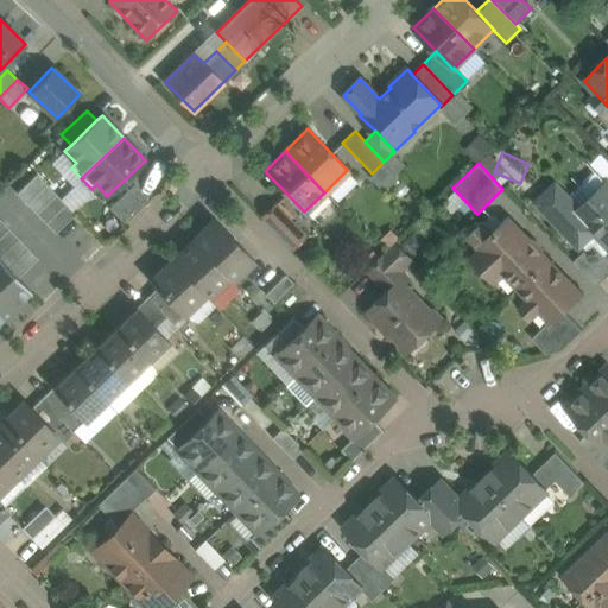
[(607,182),(599,172),(594,172),(582,183),(582,188),(591,197),(607,182)]
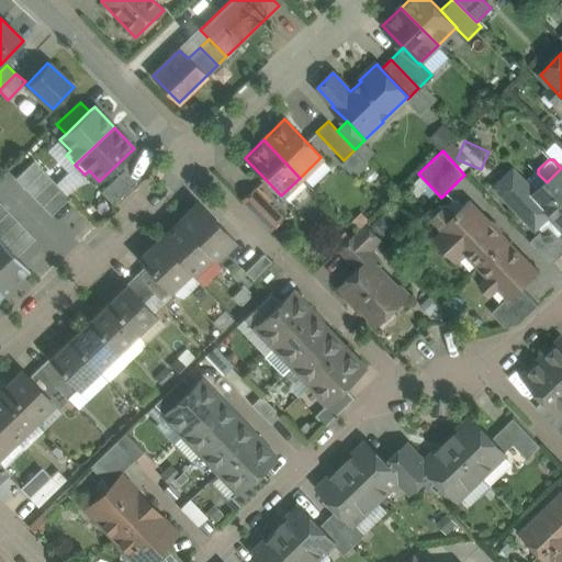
[(33,160),(15,179),(24,188),(43,170),(33,160)]
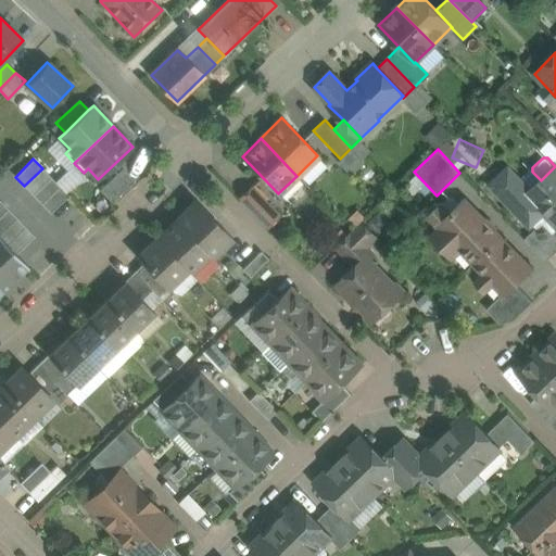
[(529,192),(527,194),(544,213),(555,225),(555,165),(555,166),(541,180),(529,192)]
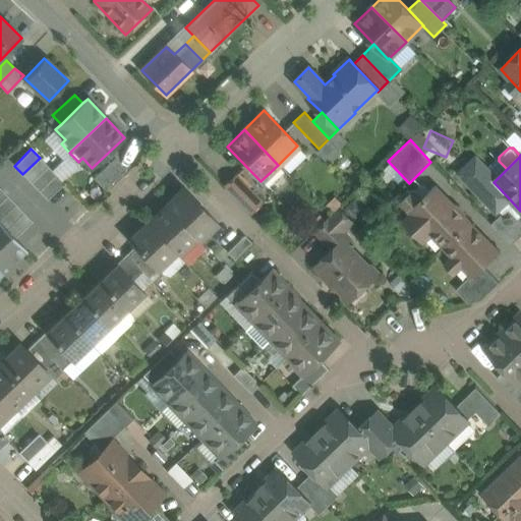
[(40,158),(22,174),(31,183),(48,166),(40,158)]
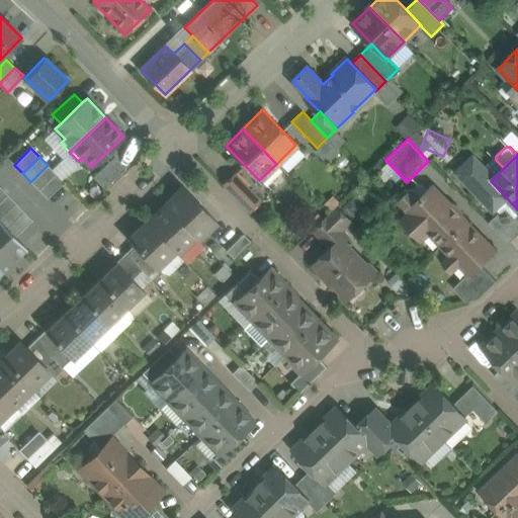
[(113,157),(93,177),(104,188),(124,169),(113,157)]
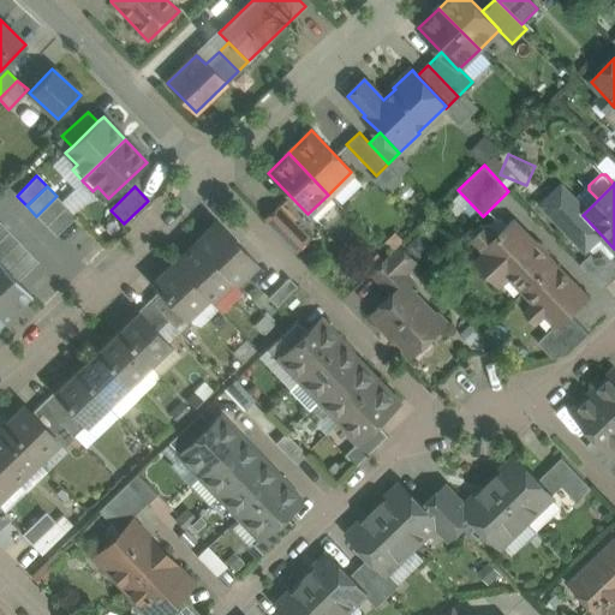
[(585,213),(561,187),(542,204),(586,250),(602,236),(583,215),(585,213)]
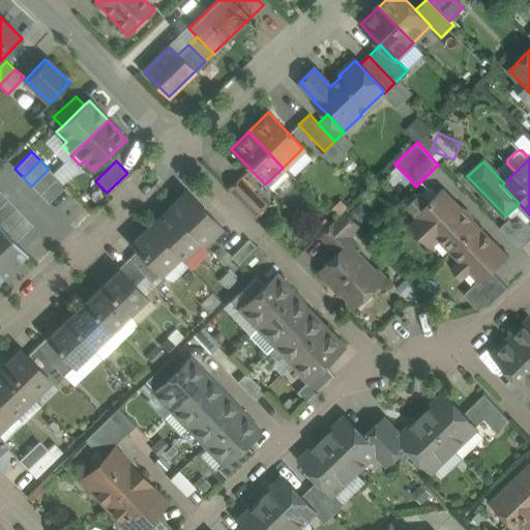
[(49,169),(31,186),(39,195),(57,178),(49,169)]
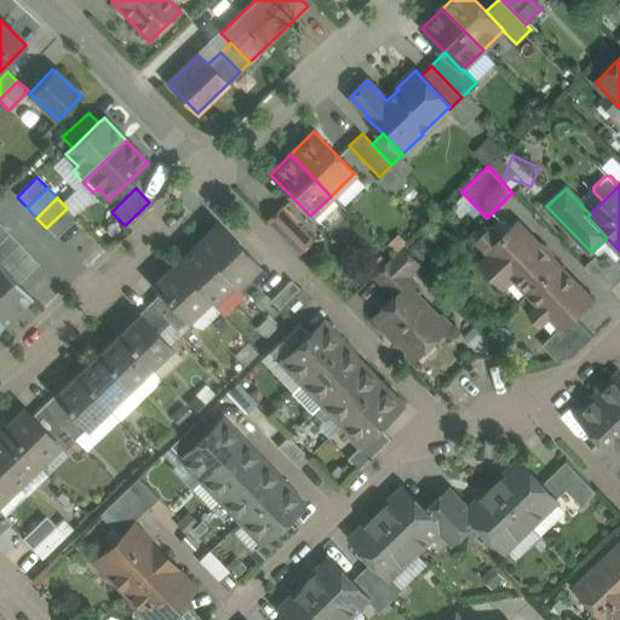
[(311,239),(281,207),(267,222),(297,253),(311,239)]
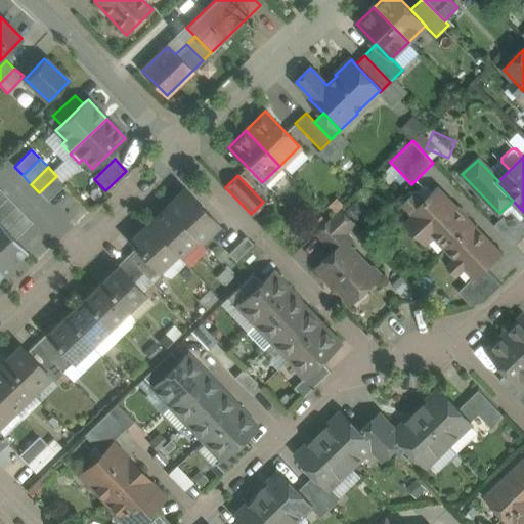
[(56,176),(39,192),(47,201),(64,184),(56,176)]
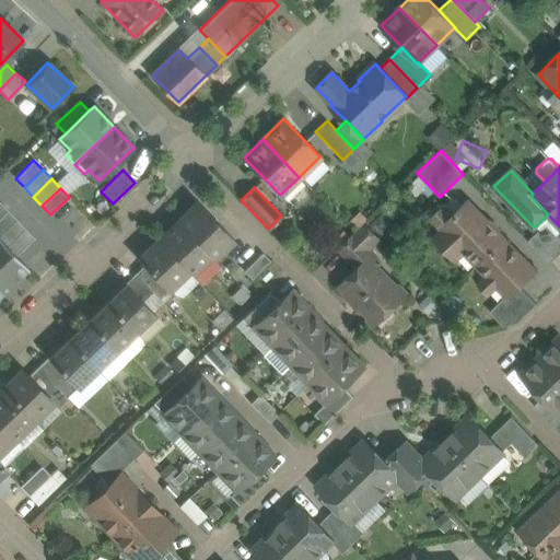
[(490,221),(487,221),(468,201),(463,207),(456,200),(452,200),(445,206),(438,205),(431,212),(430,218),(443,230),(440,233),(440,242),(451,254),(461,254),(464,252),(478,266),(505,240),(499,233),(499,231),(490,221)]
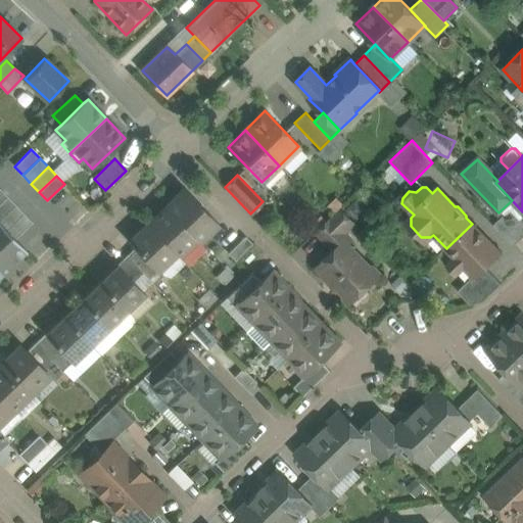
[(219,224),(184,188),(165,206),(197,239),(200,242),(219,224)]
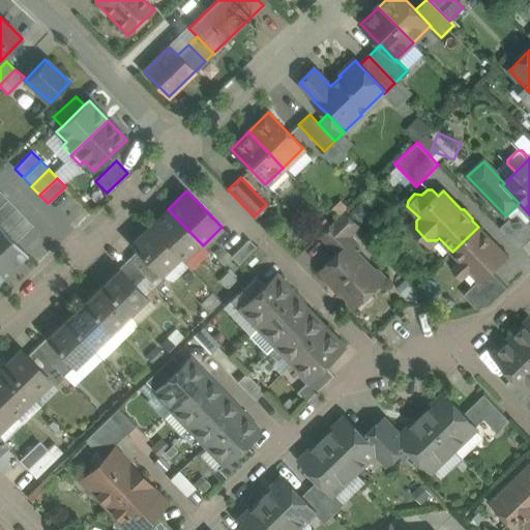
[(8,199),(0,206),(0,223),(16,208),(8,199)]
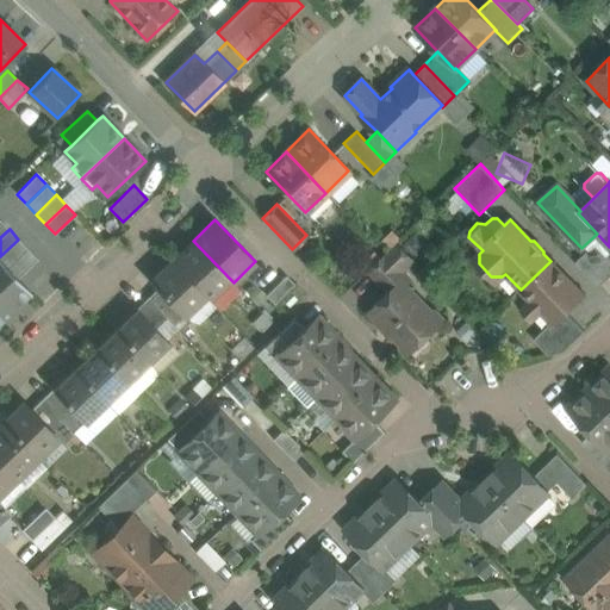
[(18,240),(0,256),(0,259),(8,268),(27,249),(18,240)]
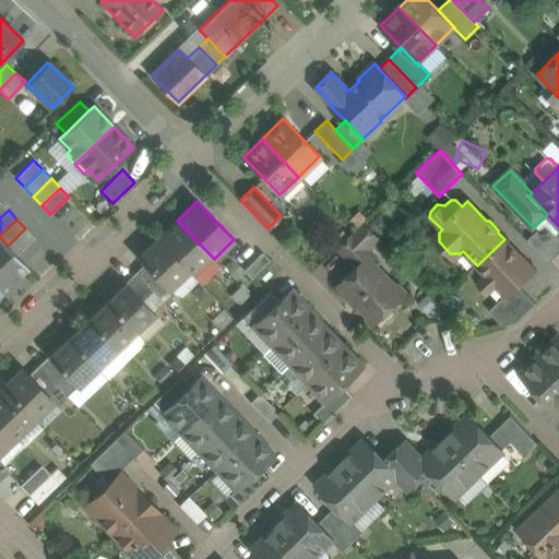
[(211,256),(177,221),(158,238),(158,239),(188,270),(192,273),(211,256)]
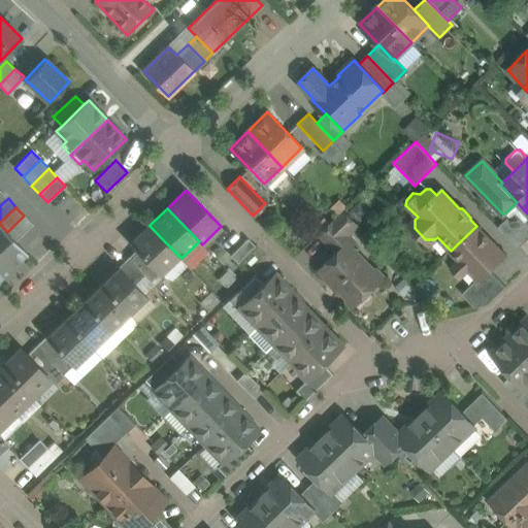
[(348,235),(358,225),(343,210),(336,217),(345,227),(342,229),(348,235)]
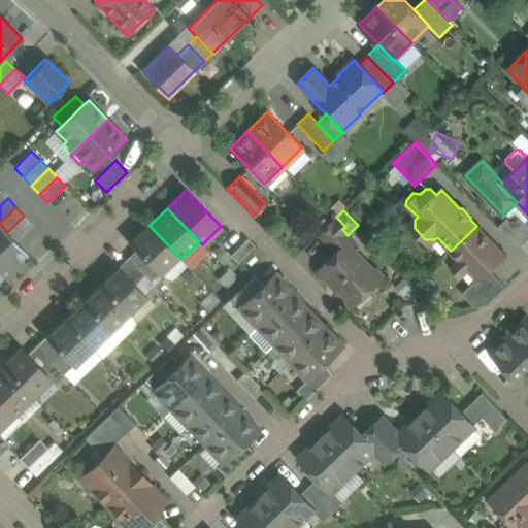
[(527,238),(527,223),(516,210),(497,227),(518,249),(527,238)]
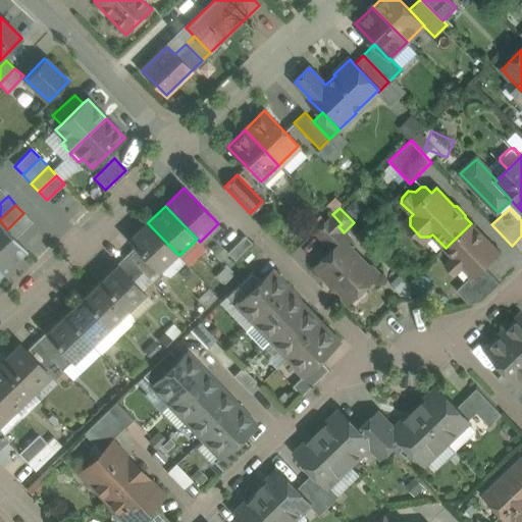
[(23,213),(7,229),(15,239),(33,222),(23,213)]
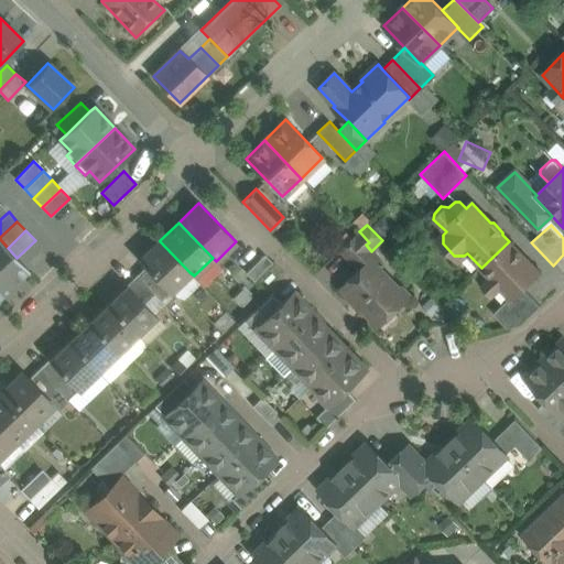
[(369,242),(359,231),(340,250),(350,260),(366,245),(369,242)]
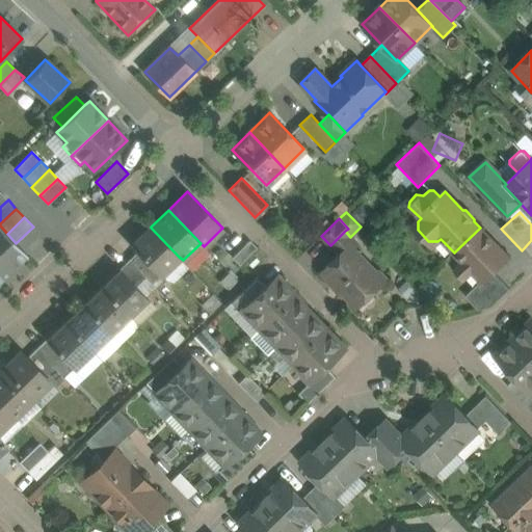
[(0,225),(0,257),(14,272),(22,264),(20,262),(27,255),(16,243),(7,234),(0,225)]
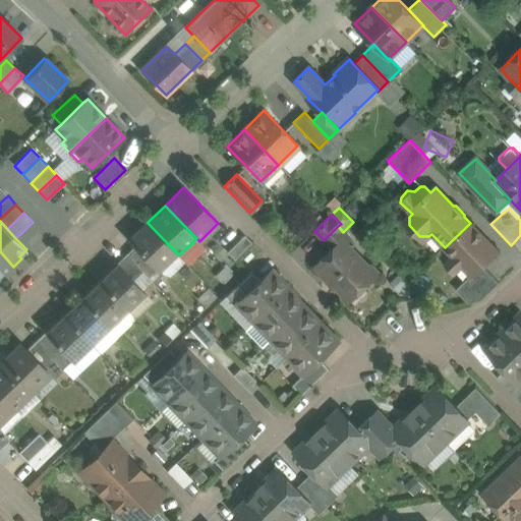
[(175,251),(148,223),(148,222),(128,240),(134,246),(157,270),(158,269),(175,251)]
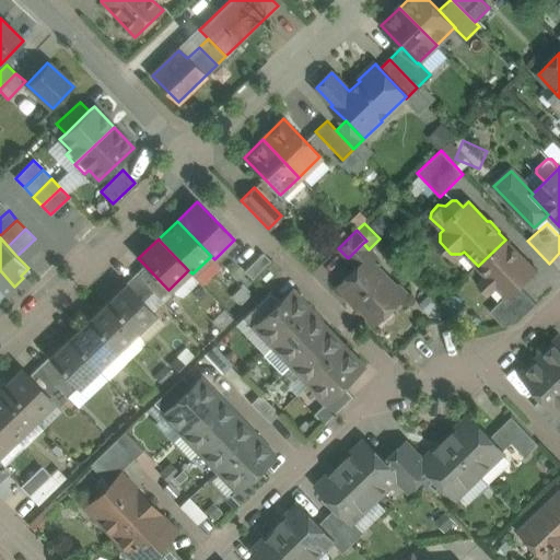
[(534,270),(505,240),(478,266),(506,295),(508,296),(518,286),(534,270)]
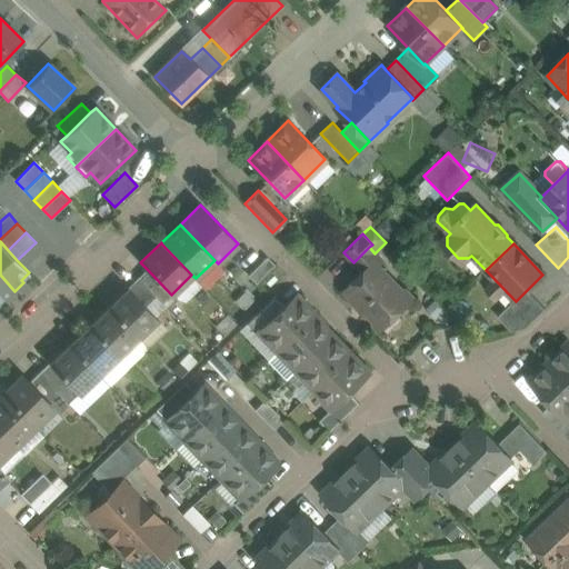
[(410,299),(377,265),(381,260),(375,253),(369,247),(353,262),(365,275),(347,291),(381,328),(410,299)]
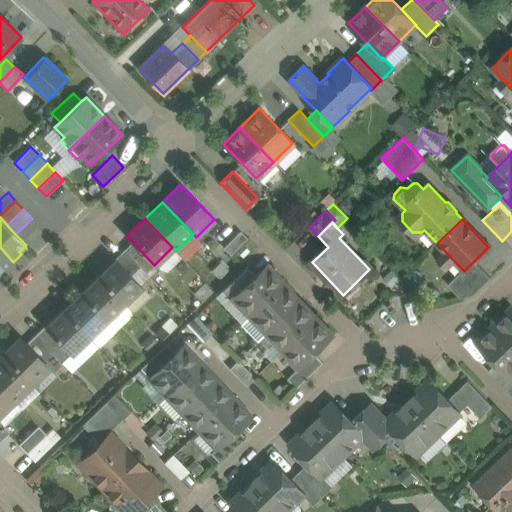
[(240,231),(223,248),(230,255),(247,239),(240,231)]
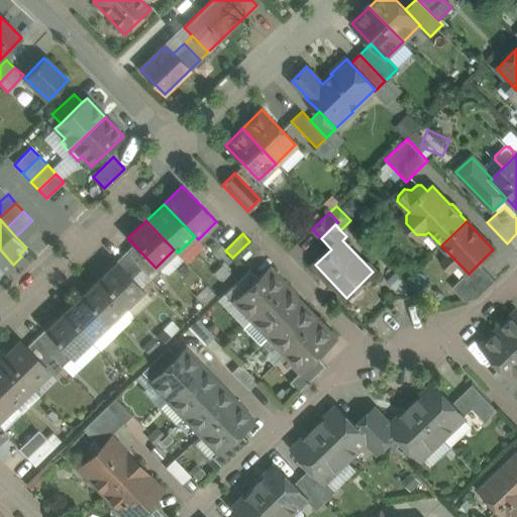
[(156,268),(133,244),(125,252),(142,270),(141,270),(149,279),(160,270),(157,267),(156,268)]
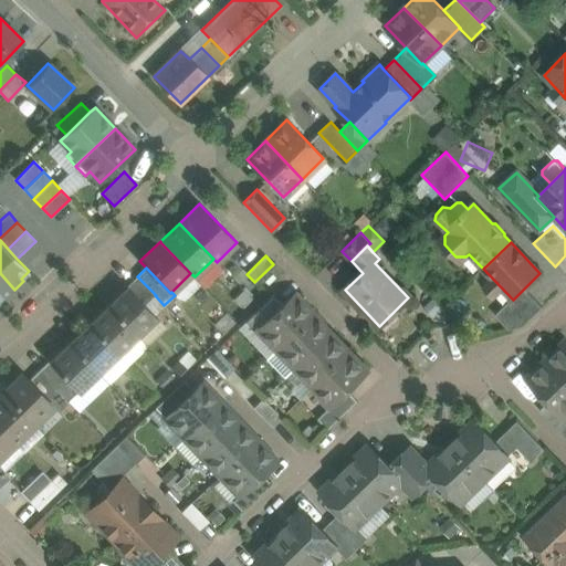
[(14,290),(0,273),(0,299),(3,295),(6,297),(14,290)]
